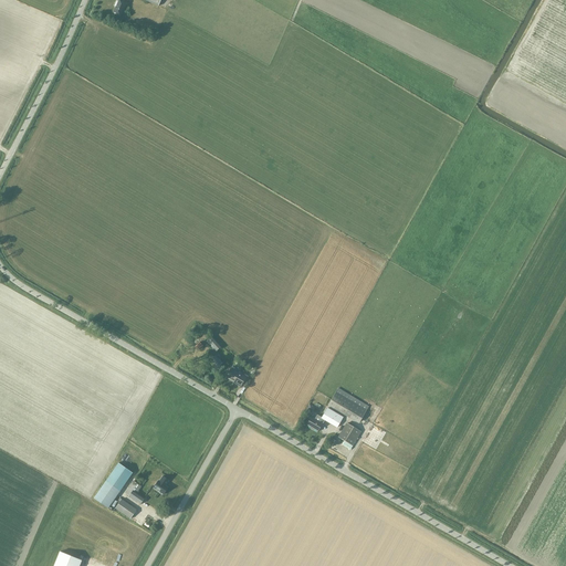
[(121,16),(125,4),(117,1),(117,2),(116,1),(114,6),(115,7),(113,12),(121,16)]
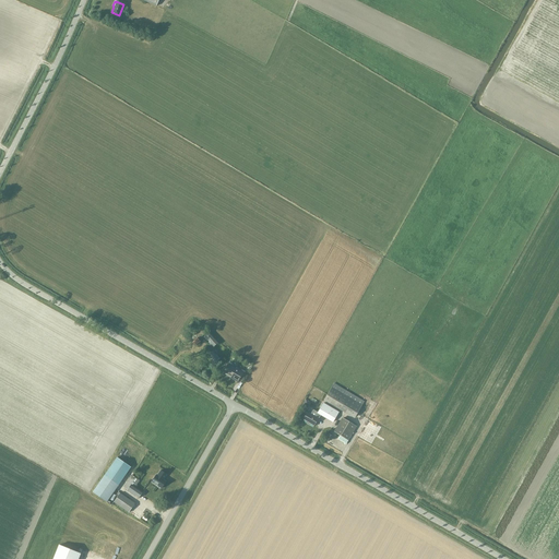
[(212,347),(218,342),(209,332),(202,337),(212,347)]
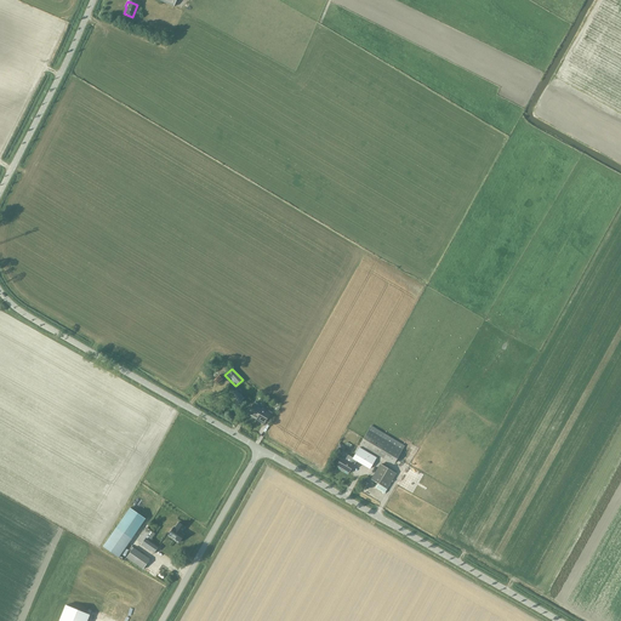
[(235,389),(234,391),(229,396),(238,405),(244,398),(235,389)]
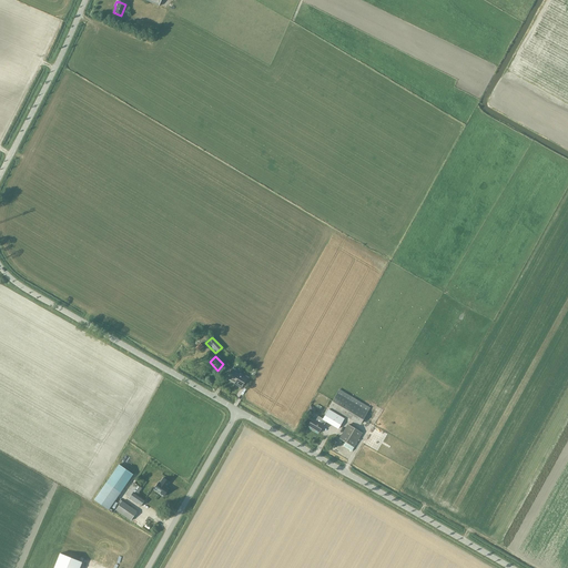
[(234,383),(240,374),(236,373),(237,372),(232,368),(226,378),(234,383)]
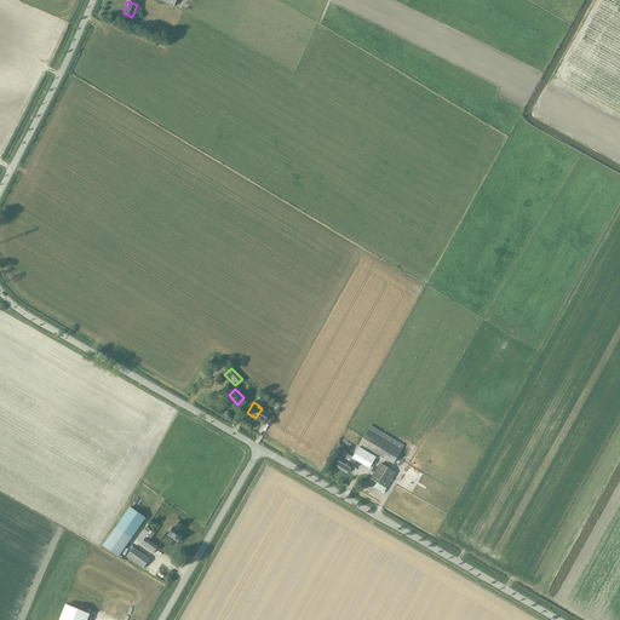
[(264,409),(262,408),(256,418),(263,423),(268,415),(269,417),(271,413),(265,408),(264,409)]
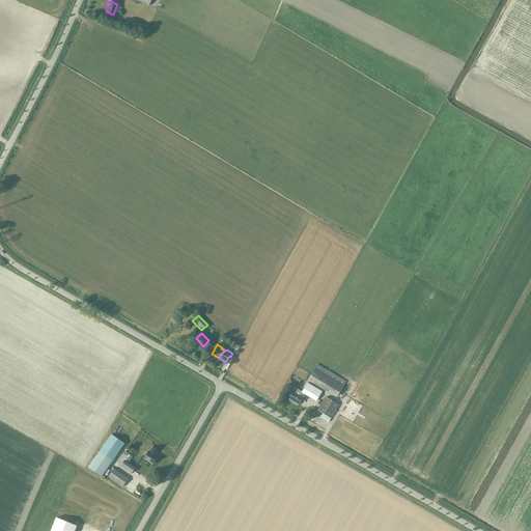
[(315,367),(310,374),(307,381),(336,397),(343,384),(334,379),(335,378),(331,375),(331,376),(315,367)]
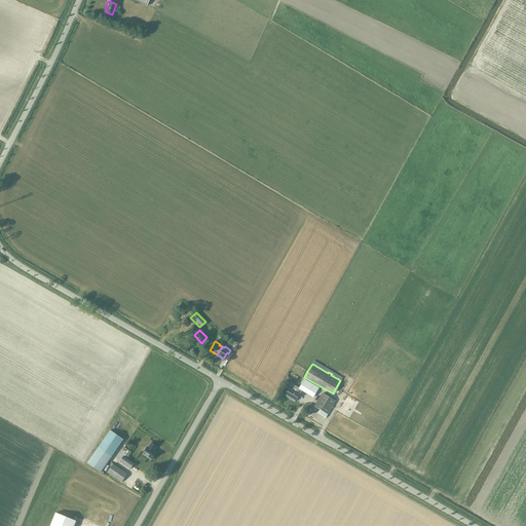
[(304,379),(303,379),(302,378),(301,381),(302,381),(298,389),(297,391),(289,387),(285,396),(295,401),(299,393),(301,390),(312,398),(318,387),(304,379)]
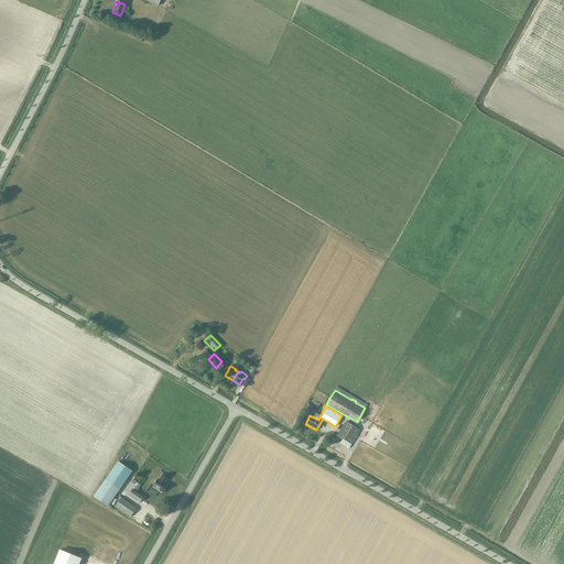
[(358,431),(345,423),(337,436),(350,445),(358,431)]
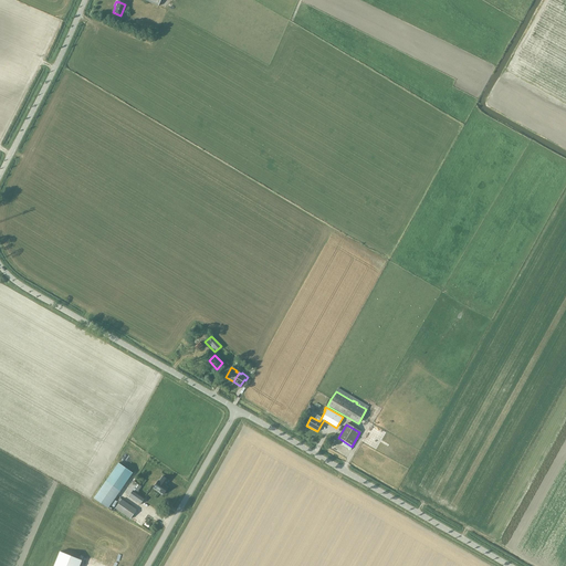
[(118,463),(105,481),(93,499),(107,509),(108,507),(111,511),(113,509),(109,506),(119,492),(133,473),(118,463)]
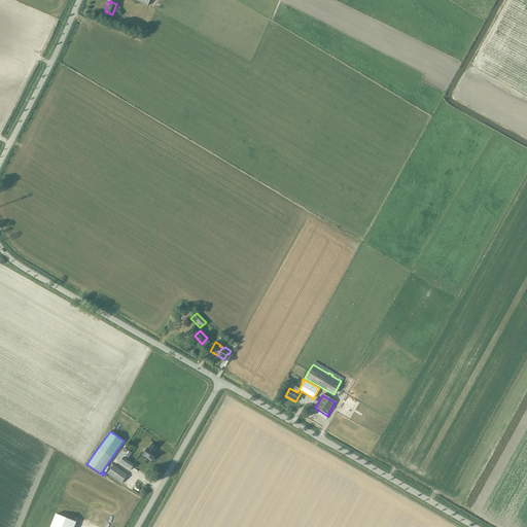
[(151,460),(156,454),(153,452),(156,448),(151,444),(148,448),(147,448),(142,454),(148,458),(148,459),(149,460),(150,460),(151,460)]
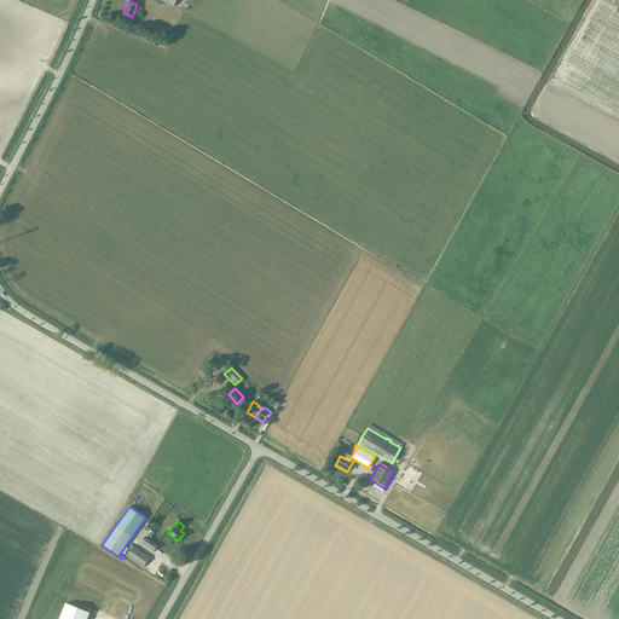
[(145,526),(140,534),(137,539),(140,543),(152,553),(157,545),(149,539),(154,532),(145,526)]
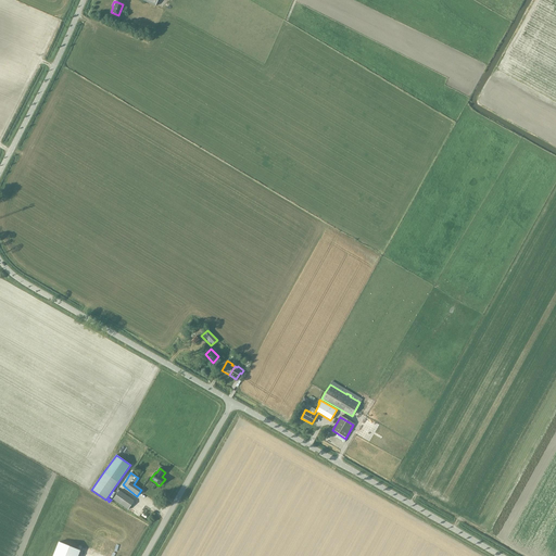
[(127,509),(134,502),(117,490),(115,492),(117,494),(113,500),(127,509)]
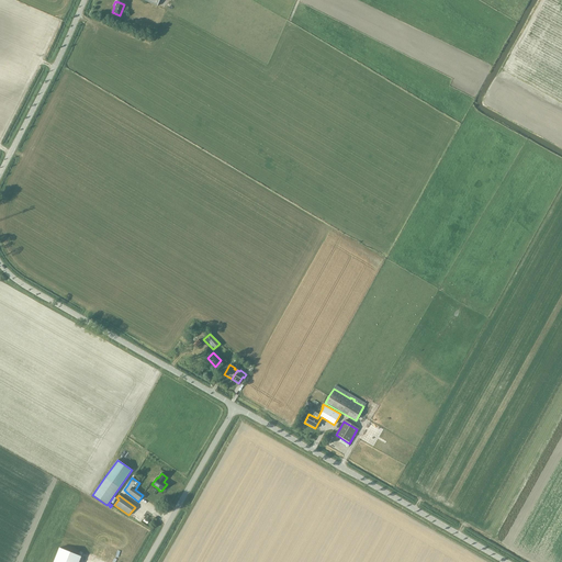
[(78,561),(81,557),(58,548),(53,561),(78,561)]
